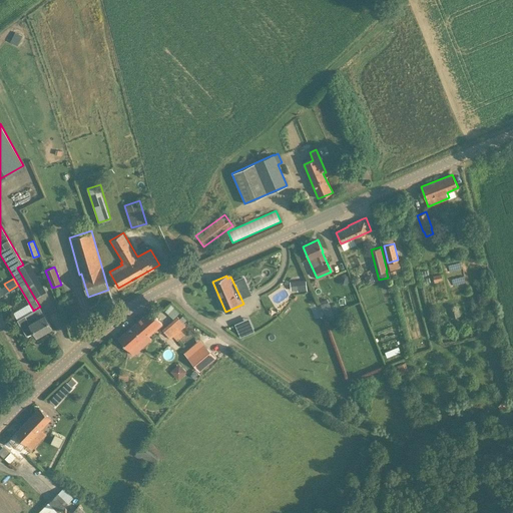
[(305,281),(296,282),(297,290),(297,291),(306,290),(305,281)]
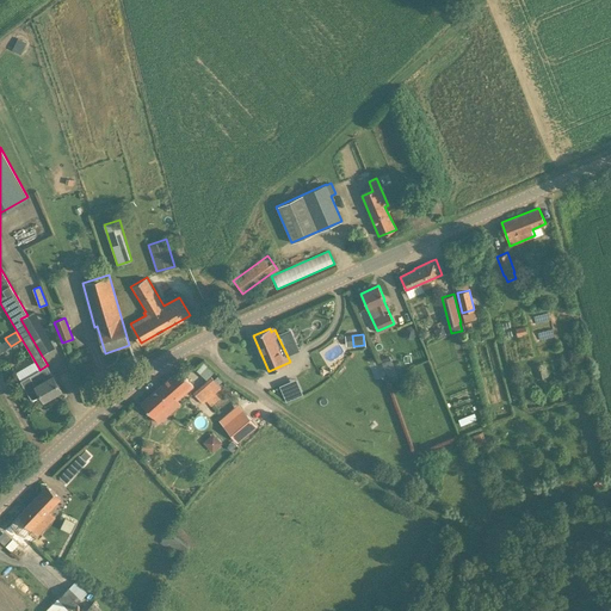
[(390,356),(381,360),(388,377),(397,374),(390,356)]
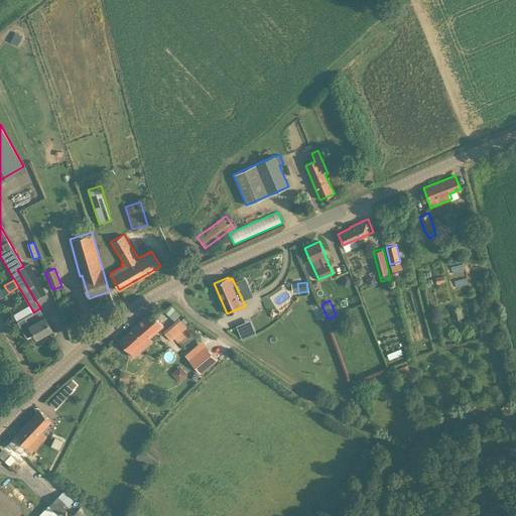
[(452,309),(453,316),(462,314),(461,307),(452,309)]
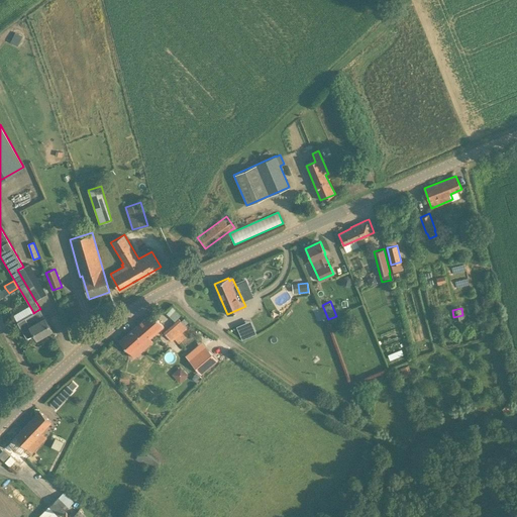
[(34,333),(36,338),(52,329),(44,317),(39,309),(33,313),(33,312),(17,322),(26,338),(34,333)]
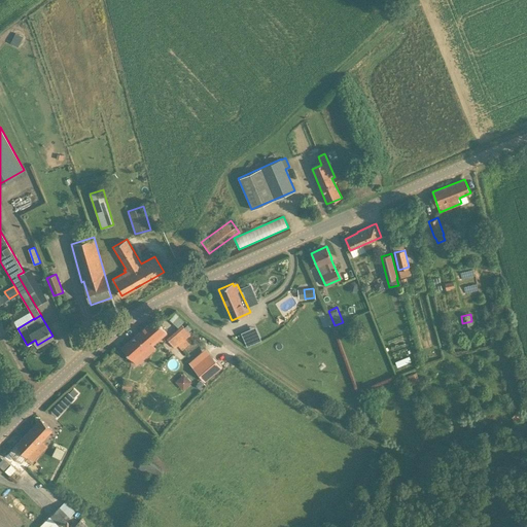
[(167,332),(154,318),(121,347),(132,359),(150,343),(152,345),(167,332)]
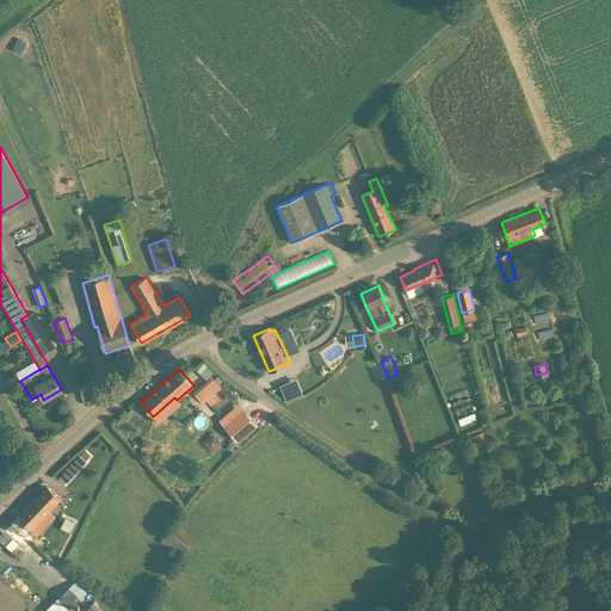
[(281,384),(287,400),(303,393),(297,378),(281,384)]
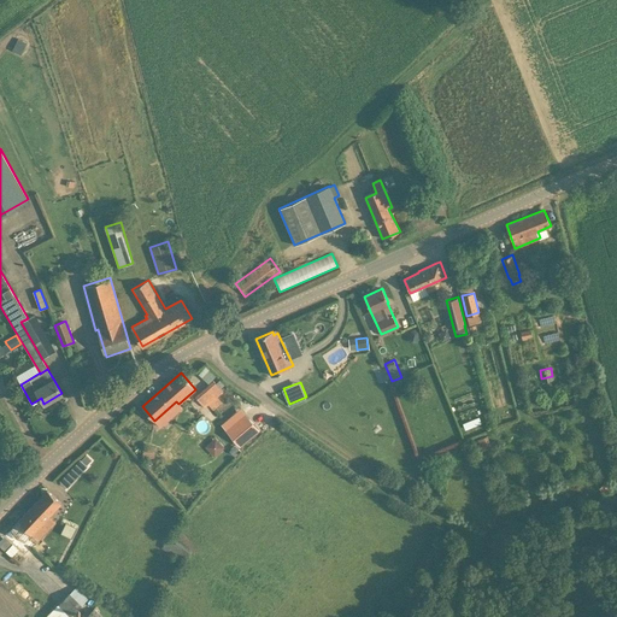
[(223,403),(207,385),(195,395),(205,407),(209,404),(213,410),(223,403)]
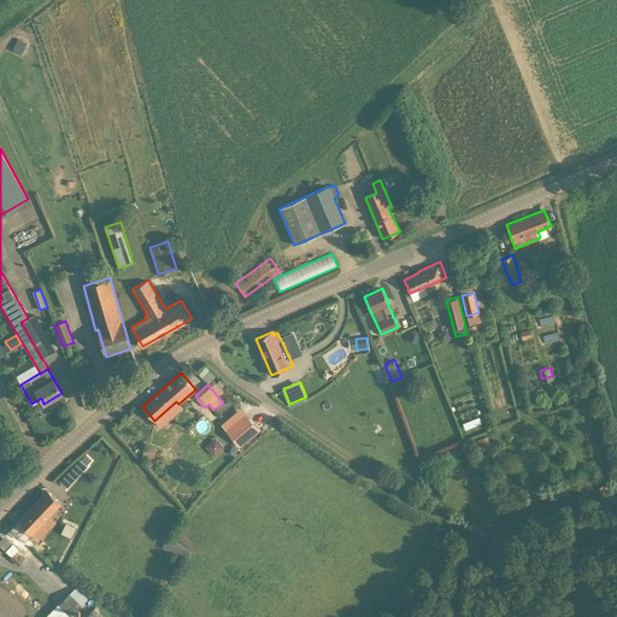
[(258,429),(245,413),(227,429),(240,445),(258,429)]
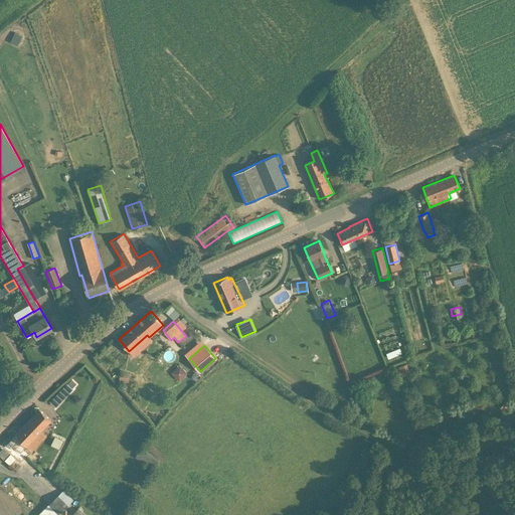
[(403,373),(409,371),(406,363),(398,366),(401,374),(403,373)]
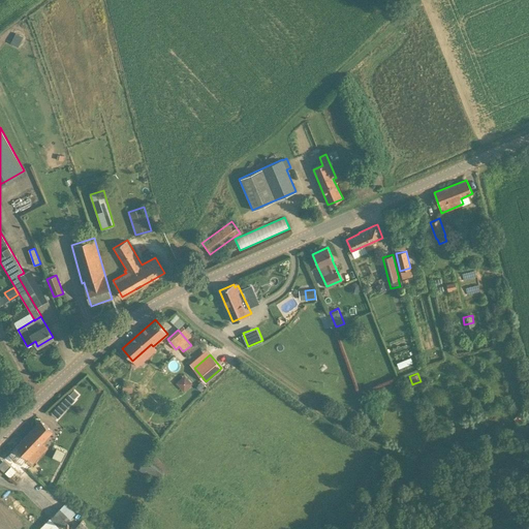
[(176,382),(184,391),(193,382),(185,374),(176,382)]
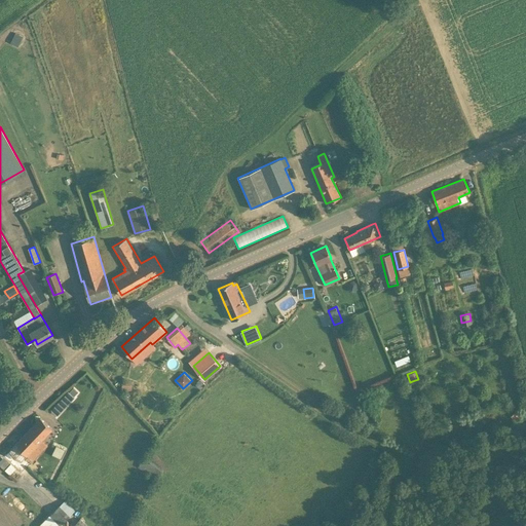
[(73,387),(69,391),(74,397),(78,391),(73,387)]
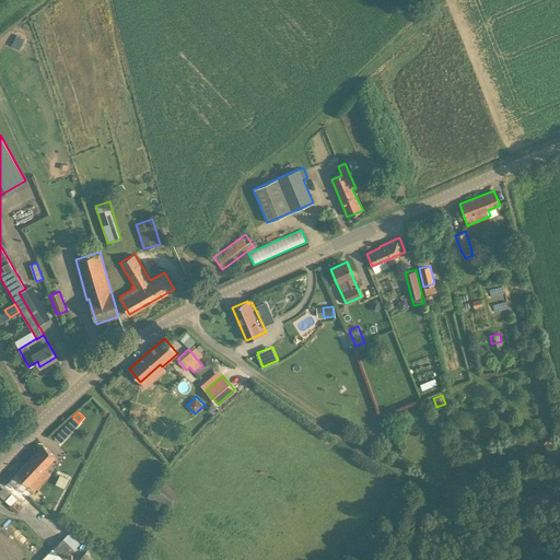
[(72,417),(63,426),(70,432),(79,422),(73,417),(72,417)]
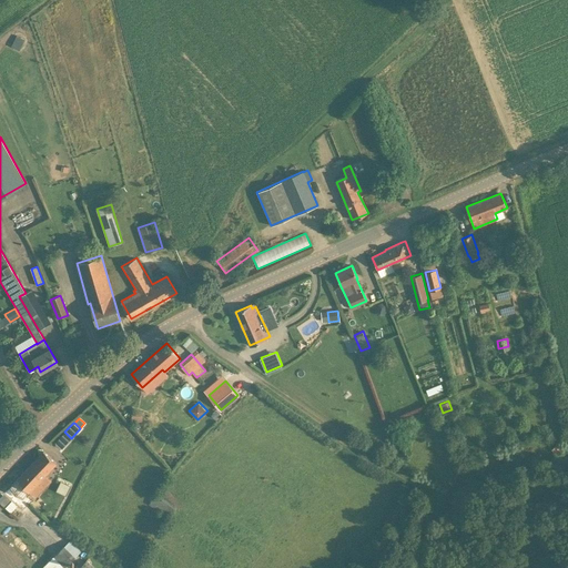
[(557,456),(560,452),(555,446),(550,449),(557,456)]
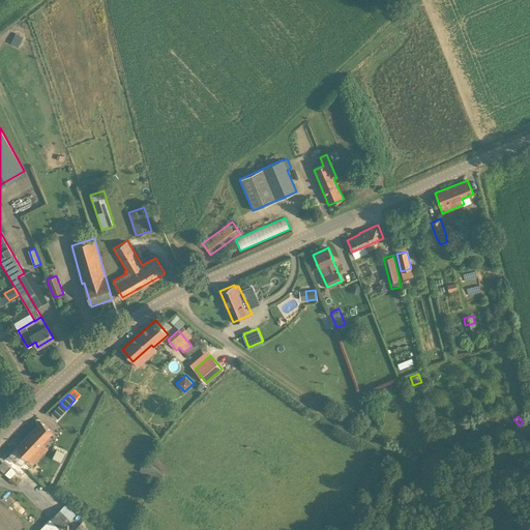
[(33,443),(37,447),(21,465),(15,471),(22,476),(48,448),(42,443),(53,432),(40,420),(27,435),(34,442),(33,443)]
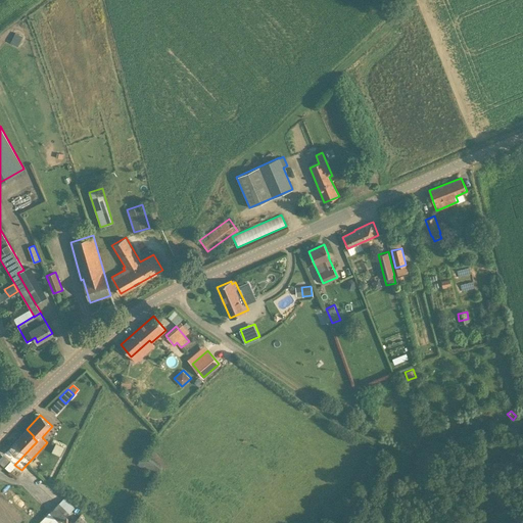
[(34,436),(27,429),(8,448),(9,448),(3,454),(14,465),(20,459),(37,441),(33,437),(34,436)]
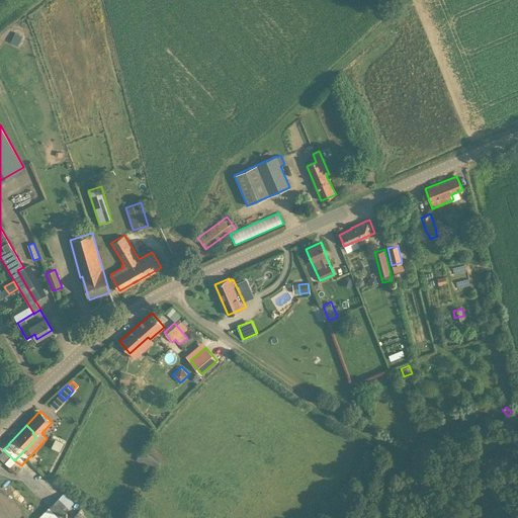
[(57,439),(54,446),(61,449),(64,442),(57,439)]
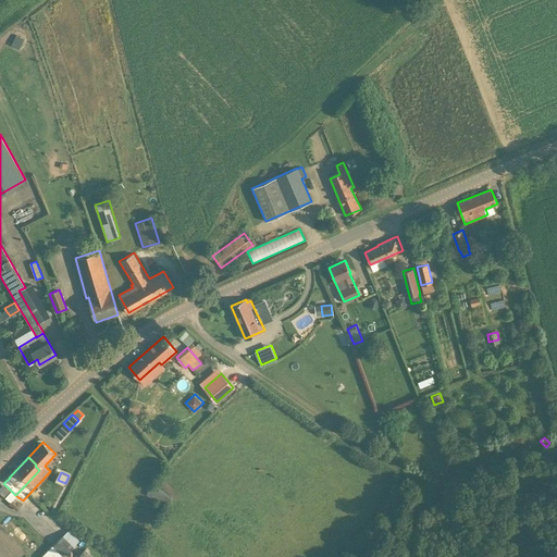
[(152,484),(147,494),(165,505),(171,496),(152,484)]
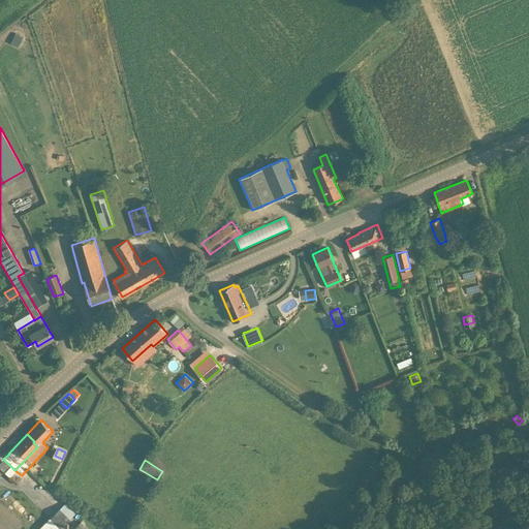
[(60,507),(50,517),(61,528),(70,519),(60,507)]
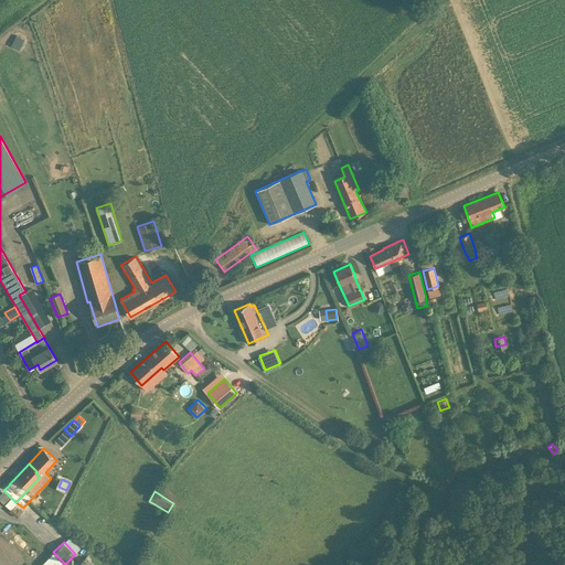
[(63,564),(65,564),(53,552),(40,564),(63,564)]
